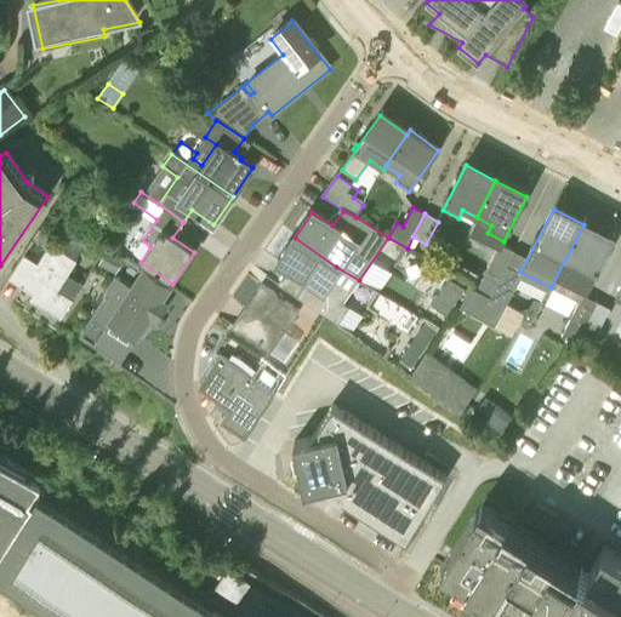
[(593,276),(594,278),(614,240),(584,224),(557,276),(574,285),(577,278),(590,285),(593,276)]
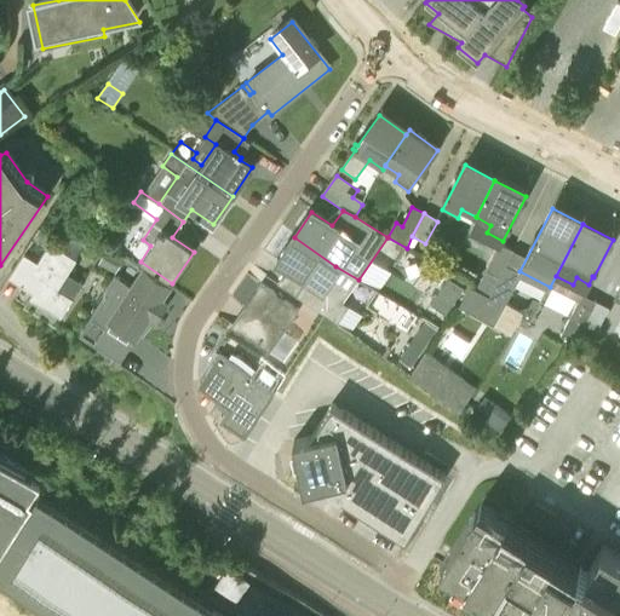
[(342,304),(359,280),(336,266),(294,237),(277,263),(305,282),(296,297),(337,324),(348,309),(342,304)]
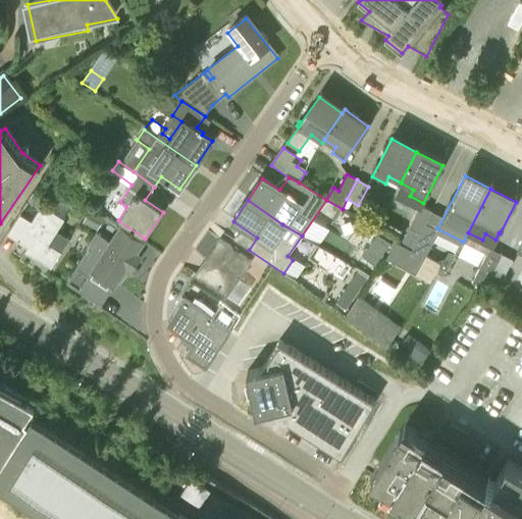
[(29,247),(25,252),(51,268),(62,253),(61,253),(68,241),(56,232),(64,220),(43,206),(33,221),(21,214),(8,232),(29,247)]
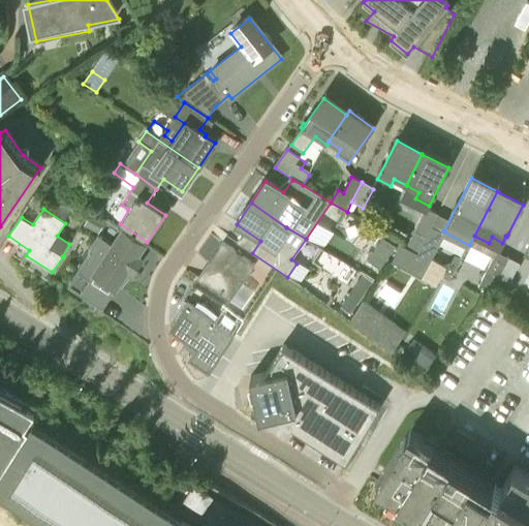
[(414,231),(426,238),(431,229),(438,215),(427,209),(426,209),(426,210),(414,231)]
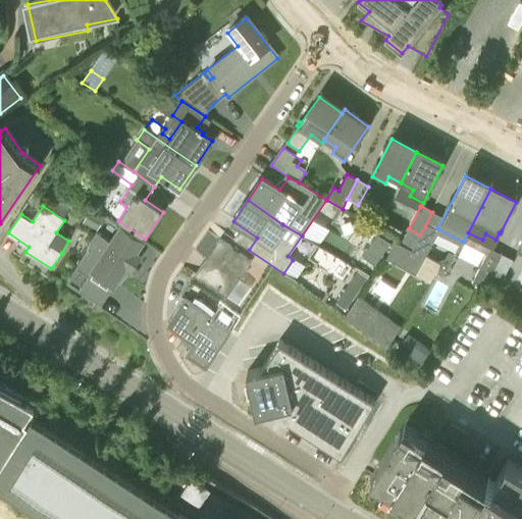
[(90,211),(82,224),(96,232),(104,220),(90,211)]
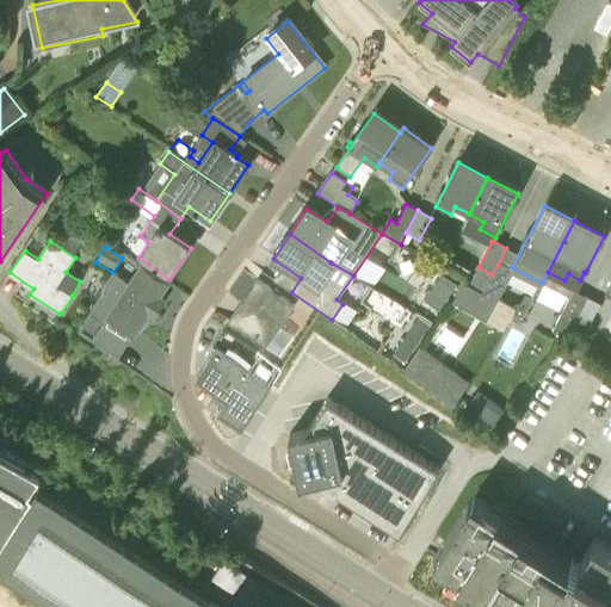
[(454,309),(486,326),(513,273),(498,265),(492,274),(482,295),(466,285),(454,309)]
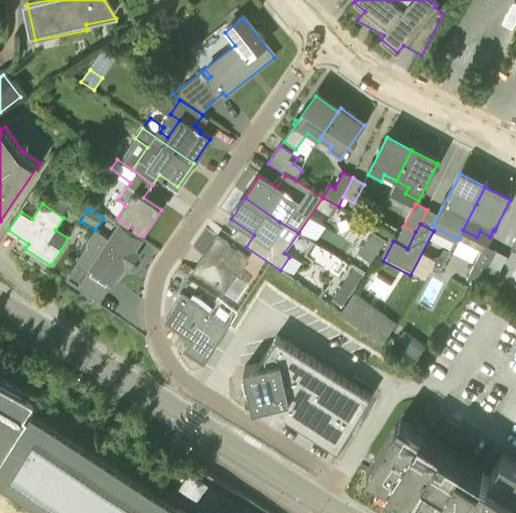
[(120,226),(110,240),(96,230),(86,244),(89,246),(77,264),(88,272),(80,285),(99,298),(108,285),(110,287),(125,264),(130,268),(138,256),(132,252),(140,240),(120,226)]
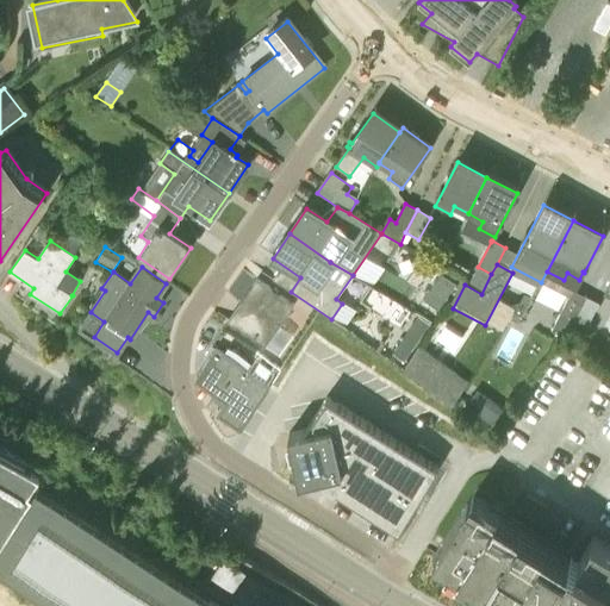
[(442,275),(423,301),(439,312),(456,286),(442,275)]
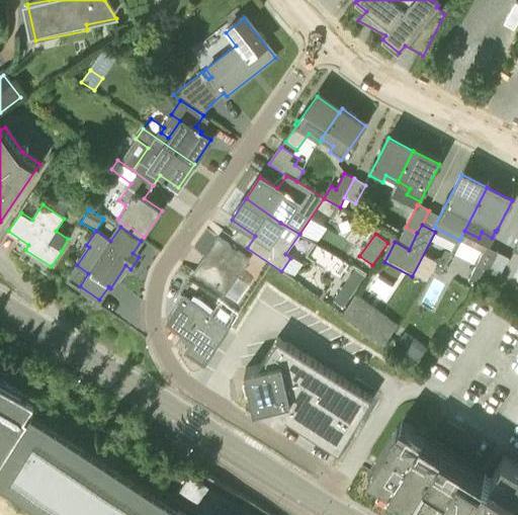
[(225,295),(249,260),(218,239),(193,273),(225,295)]
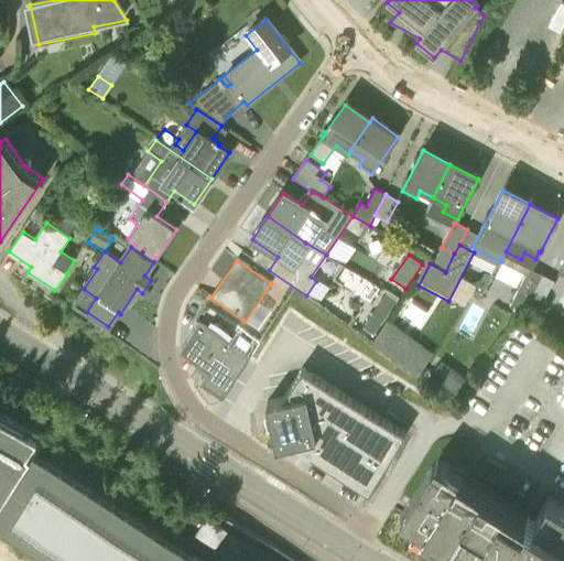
[(537,284),(530,297),(543,303),(553,282),(541,276),(537,284)]
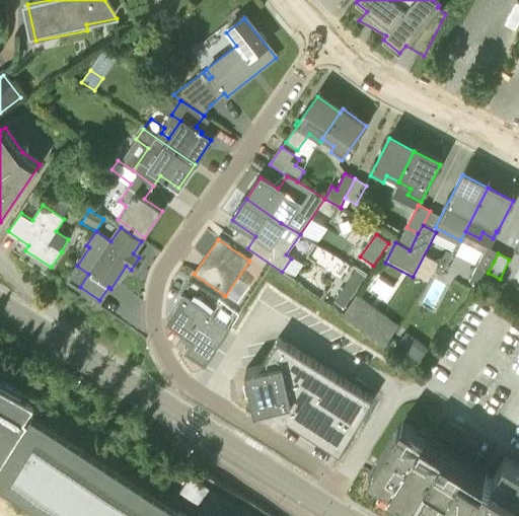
[(494,262),(484,256),(469,284),(479,289),(488,273),(494,262)]
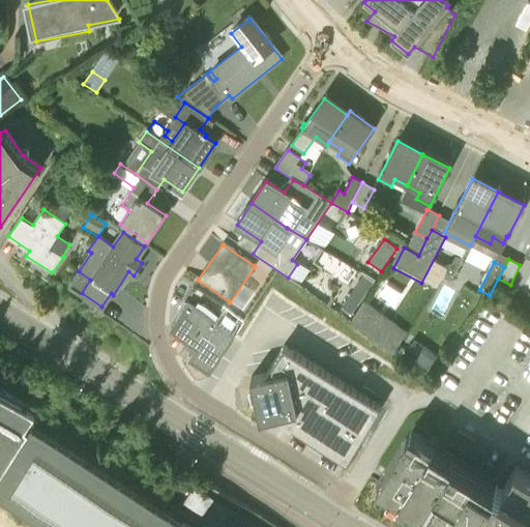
[(454,276),(460,266),(454,263),(447,263),(443,271),(454,276)]
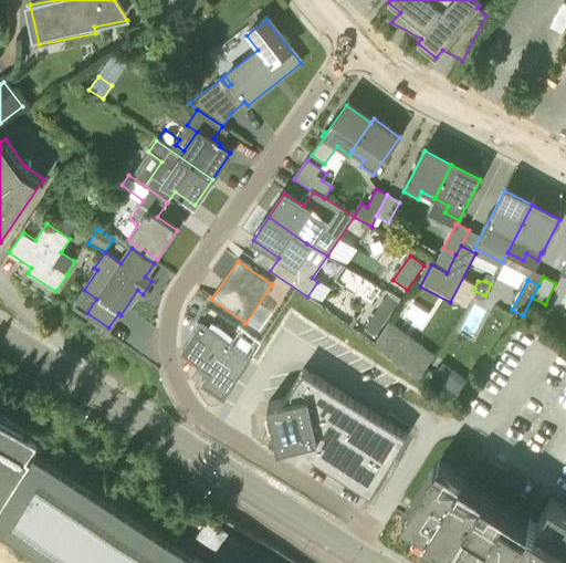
[(388,295),(365,330),(375,336),(398,303),(388,295)]
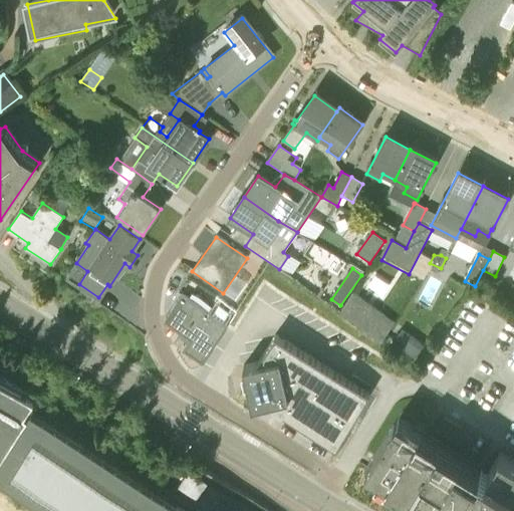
[(204,361),(225,329),(228,325),(187,297),(170,322),(192,338),(185,348),(204,361)]
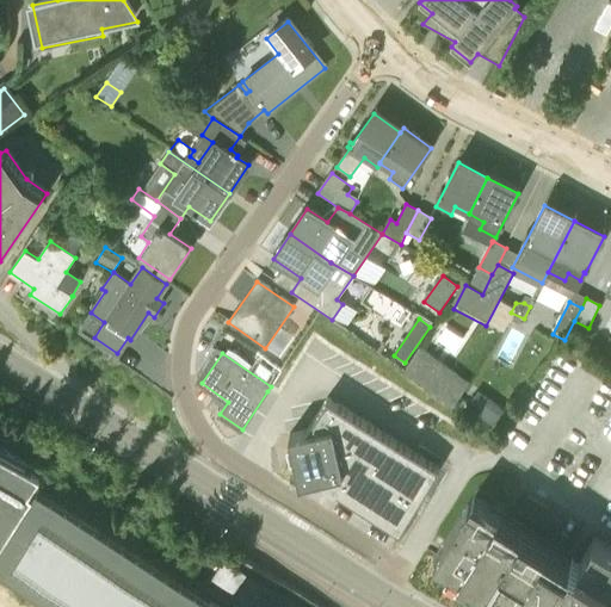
[(439,470),(327,400),(307,433),(290,437),(294,453),(287,454),(290,468),(296,466),(300,483),(316,479),(400,532),(439,470)]
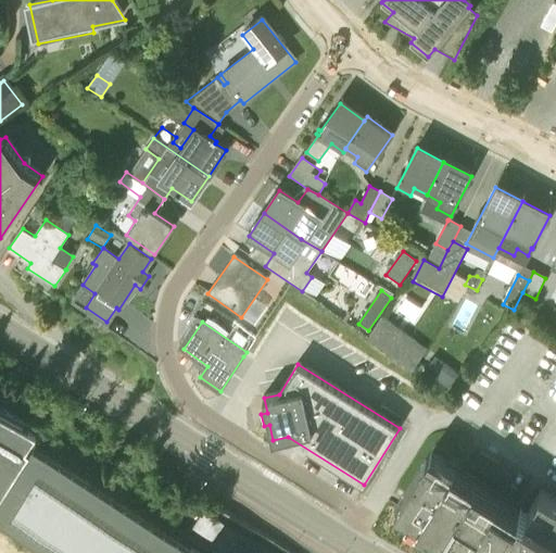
[(450,368),(440,382),(451,390),(460,376),(450,368)]
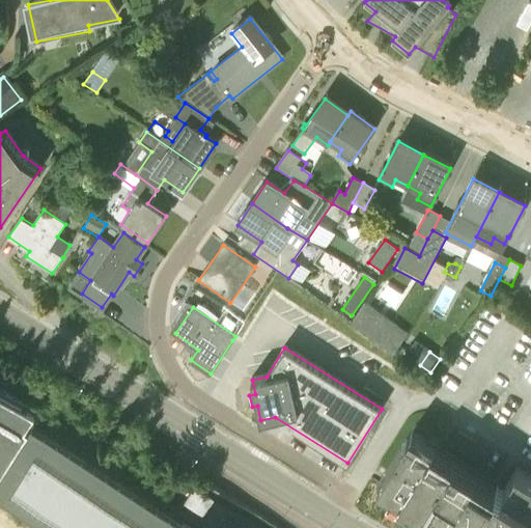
[(186,527),(31,427),(28,433),(25,431),(35,415),(0,392),(0,497),(47,527),(186,527)]
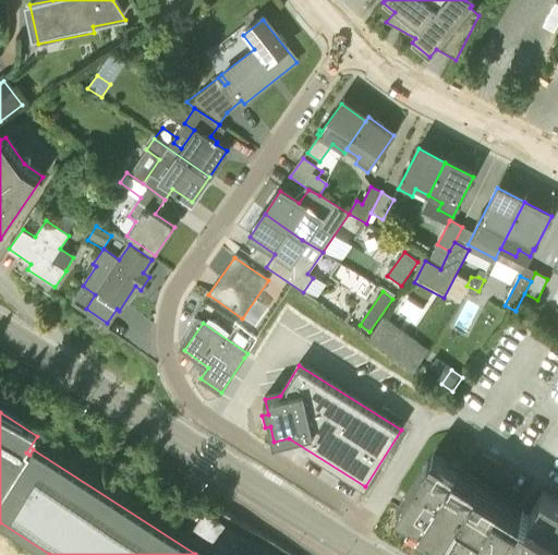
[(528,516),(432,456),(397,509),(411,518),(407,525),(426,538),(431,531),(456,546),(451,553),(453,554),(557,554),(557,502),(543,493),(528,516)]
